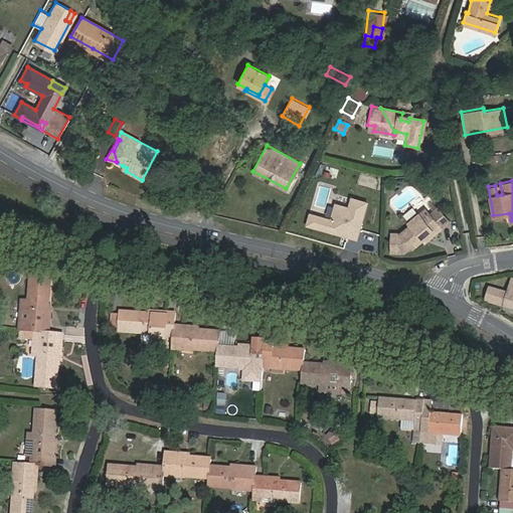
[(349,197),(346,207),(333,203),(329,218),(308,212),(304,225),(325,231),(339,235),(354,239),(364,201),(349,197)]
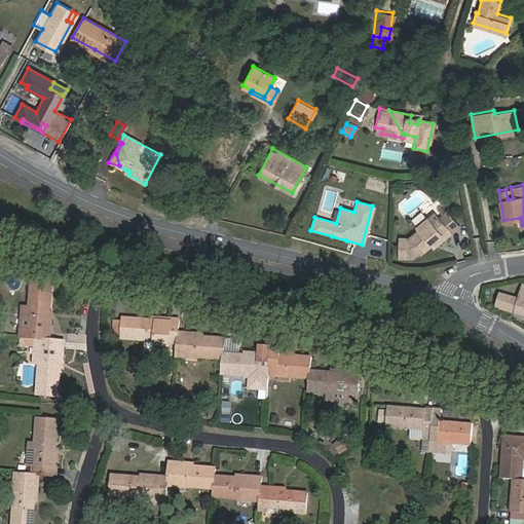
[(442,231),(444,234),(459,223),(448,209),(440,214),(436,209),(417,222),(419,224),(409,232),(401,232),(401,252),(414,252),(420,247),(420,248),(432,239),(442,231)]
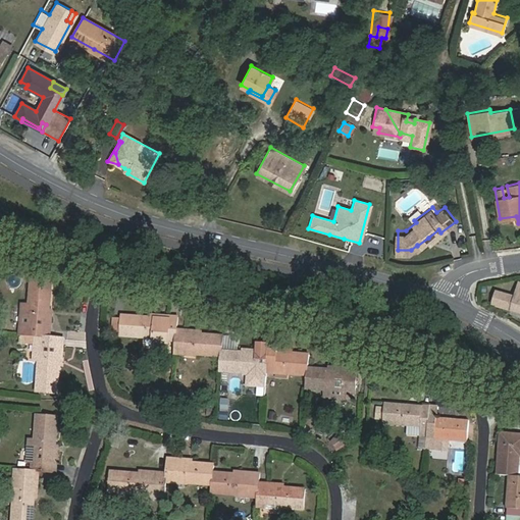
[(430,241),(440,232),(438,229),(428,238),(430,241)]
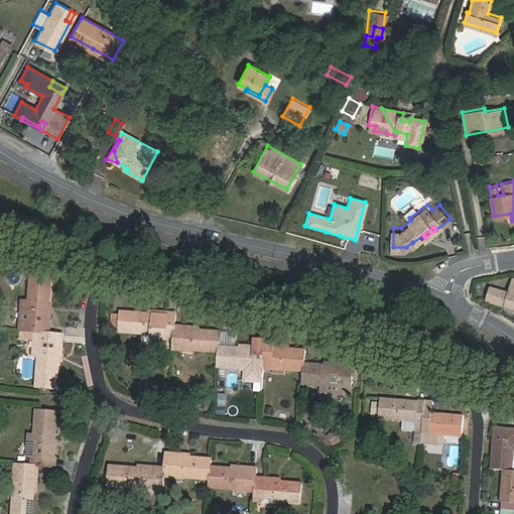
[(19,298),(17,329),(23,329),(47,331),(49,304),(47,304),(49,275),(46,275),(40,274),(41,267),(29,266),(26,298),(19,298)]
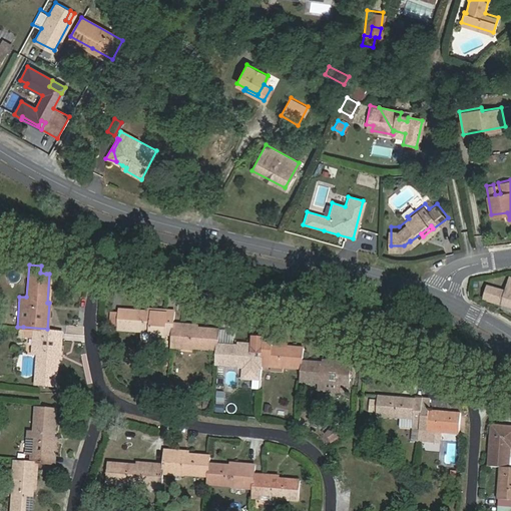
[(510,276),(507,275),(502,290),(495,287),(491,301),(510,307),(510,276)]
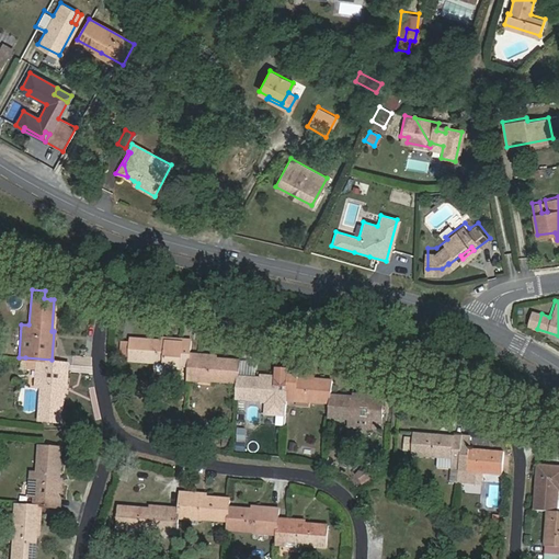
[(189,353),(190,339),(160,338),(160,340),(130,338),(128,360),(152,362),(152,372),(162,372),(163,365),(187,366),(189,353)]
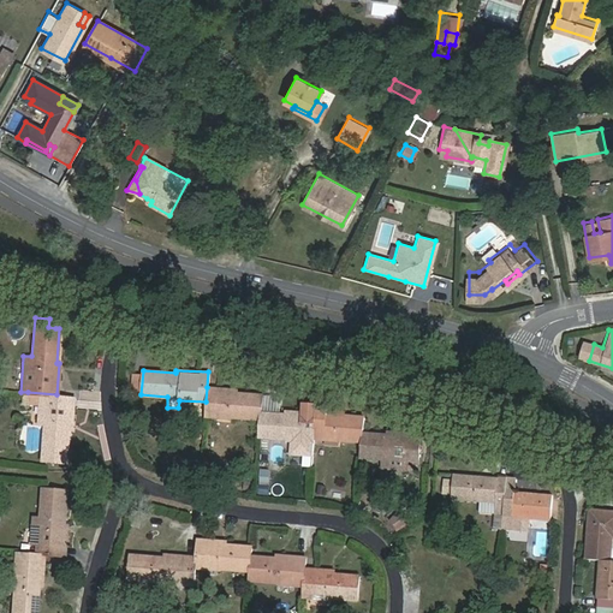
[(204,415),(259,418),(259,412),(260,396),(236,393),(236,390),(207,387),(206,402),(204,415)]
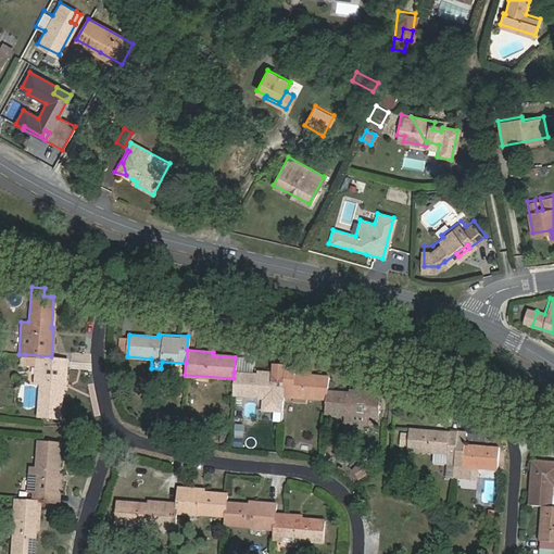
[(51,356),(25,354),(24,364),(40,365),(36,415),(58,416),(60,387),(63,387),(65,357),(51,356)]
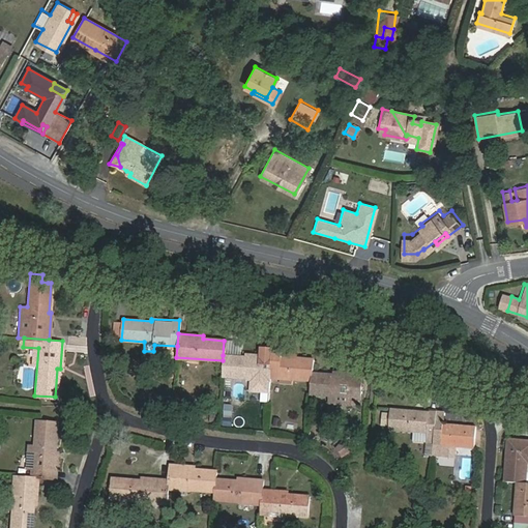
[(311,372),(312,358),(295,356),(295,354),(270,352),(270,355),(269,377),(291,378),(291,377),(311,379),(311,372)]
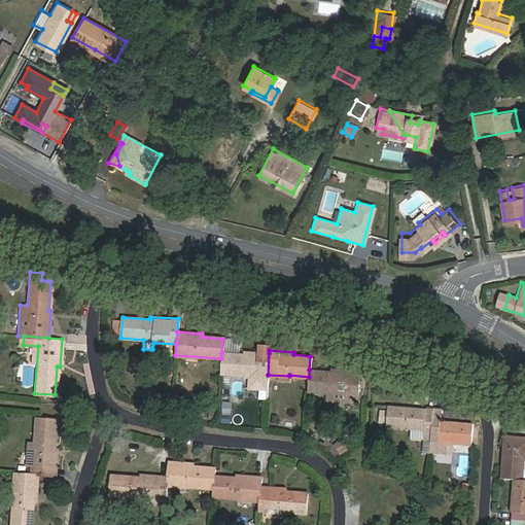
[(221,353),(221,358),(220,374),(245,375),(244,376),(267,378),(268,375),(269,353),(244,352),(243,354),(221,353)]
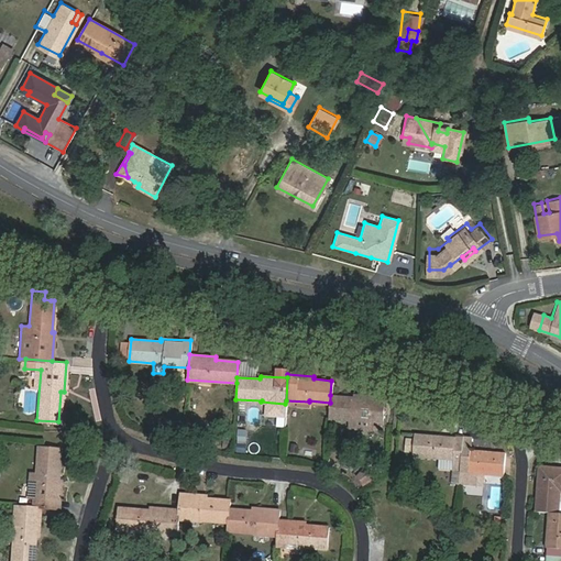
[(353,397),(330,395),(330,403),(328,418),(349,419),(348,427),(369,428),(369,422),(381,422),(383,397),(353,394),(353,397)]
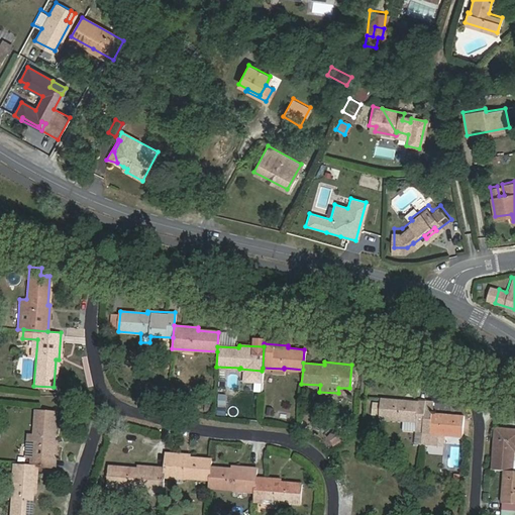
[(223,414),(225,400),(216,399),(215,414),(223,414)]
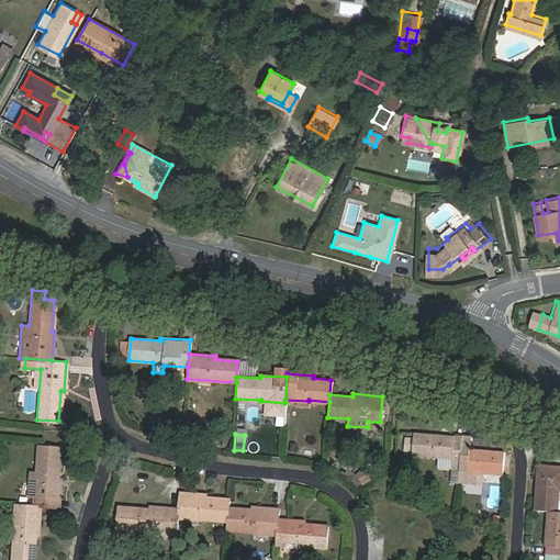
[(459,468),(461,437),(413,434),(411,455),(451,457),(451,468),(459,468)]
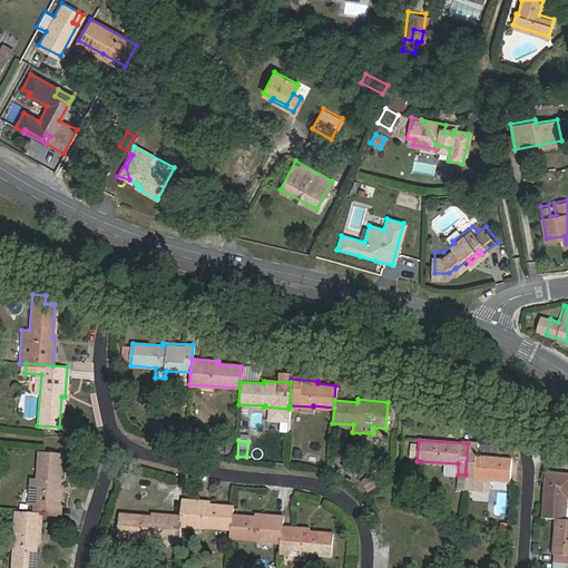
[(477,444),(468,443),(466,475),(466,489),(488,490),(488,478),(509,480),(510,460),(476,458),(477,444)]
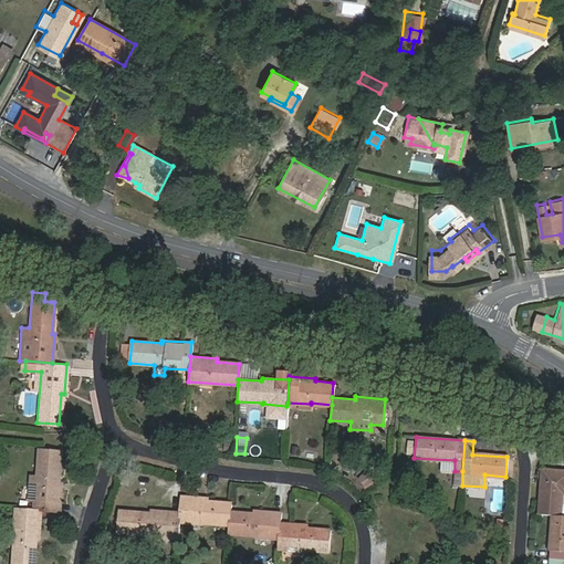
[(31,508),(40,509),(58,510),(60,481),(58,481),(60,450),(38,448),(35,474),(29,474),(28,499),(32,500),(31,508)]
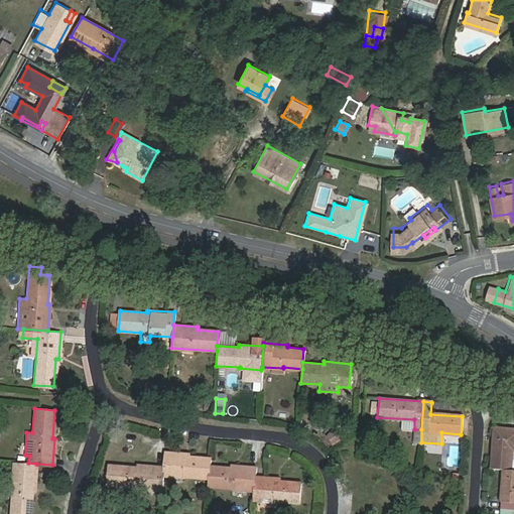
[(513,427),(493,426),(490,468),(501,469),(510,470),(512,448),(513,448),(513,427)]
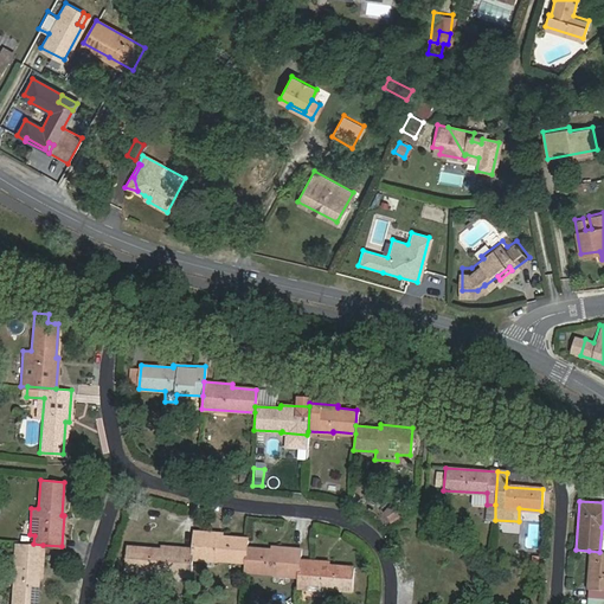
[(390,521),(403,512),(399,507),(390,503),(383,511),(390,521)]
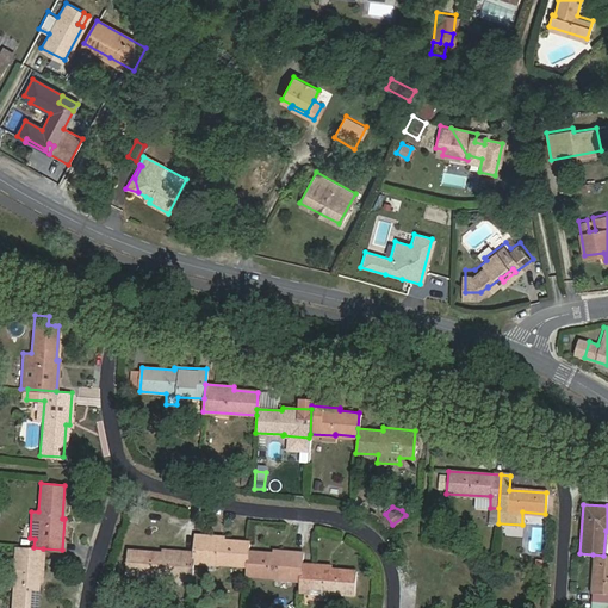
[(247,551),(248,541),(222,540),(222,537),(194,535),(193,552),(192,562),(247,565),(247,551)]
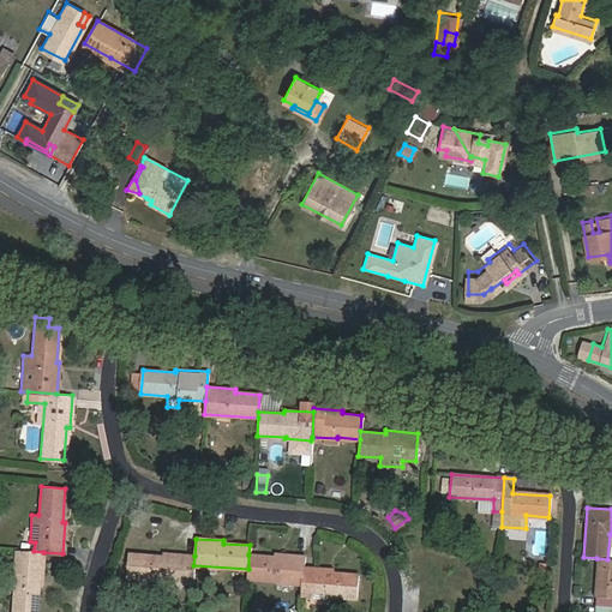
[(41,582),(43,552),(34,551),(15,550),(13,577),(15,577),(12,611),(35,611),(39,582),(41,582)]
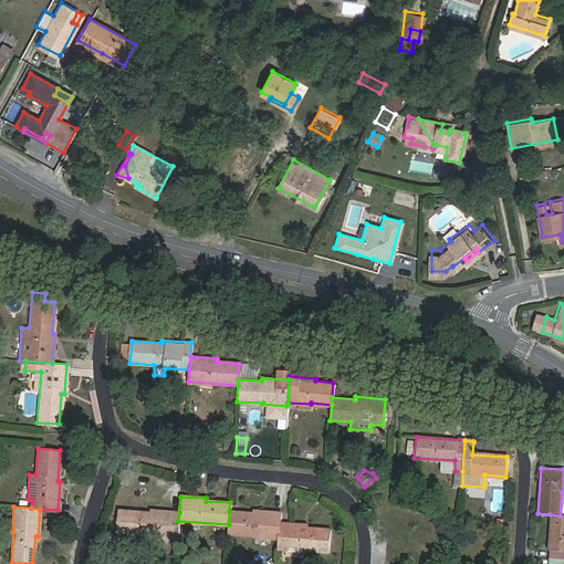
[(178,521),(179,512),(150,509),(150,512),(118,510),(117,531),(177,535),(178,521)]
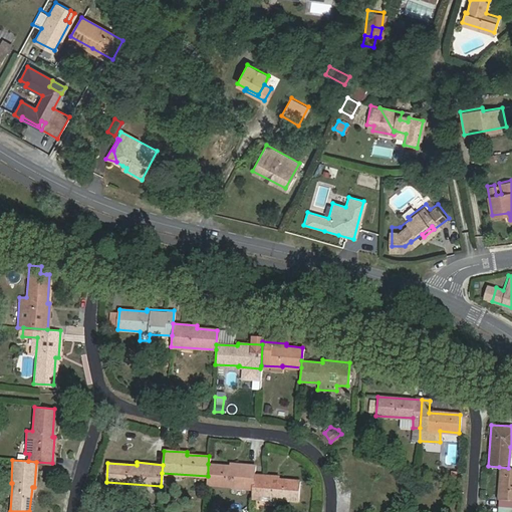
[(208,476),(207,485),(252,488),(253,474),(254,465),(230,463),(230,466),(208,464),(208,476)]
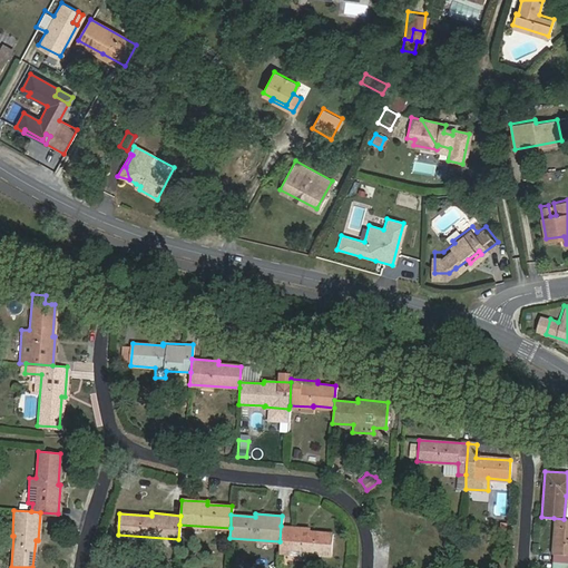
[(567,519),(564,519),(554,518),(551,554),(552,554),(551,561),(567,562),(567,519)]
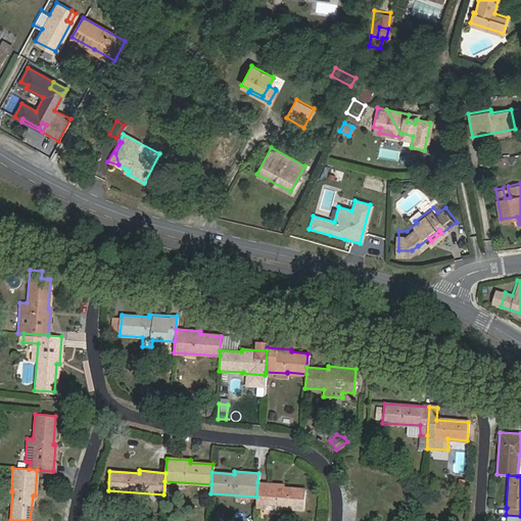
[(256,496),(256,506),(302,509),(303,488),(283,486),(283,484),(257,482),(256,496)]
